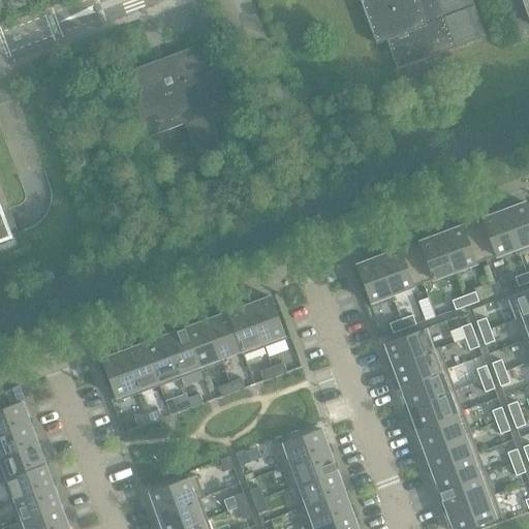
[(397,70),(434,57),(486,38),(472,0),(359,0),(375,45),(386,41),(397,70)]
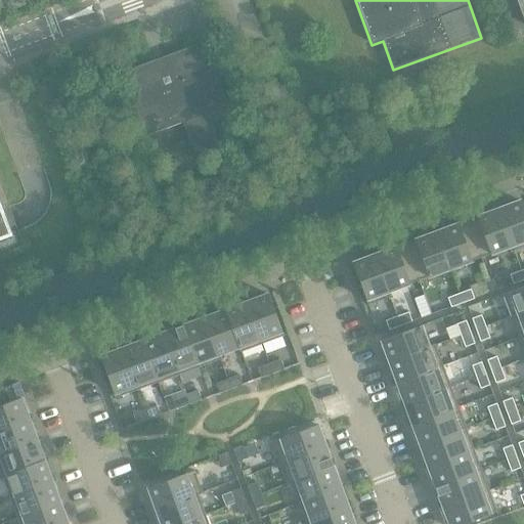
[(163,60),(162,61),(136,71),(133,72),(132,70),(131,71),(136,86),(137,87),(138,87),(142,98),(135,101),(135,100),(133,101),(143,130),(146,136),(160,132),(183,123),(194,155),(220,145),(212,124),(231,116),(215,71),(210,73),(210,74),(207,75),(203,63),(204,62),(198,46),(197,47),(197,48),(166,59),(163,60)]
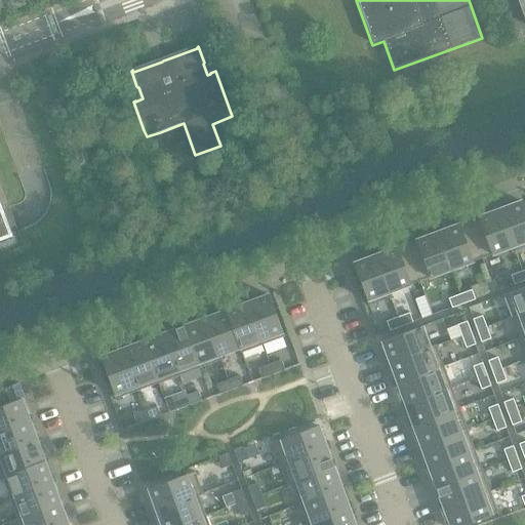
[(51,97),(45,84),(37,87),(42,102),(51,97)]
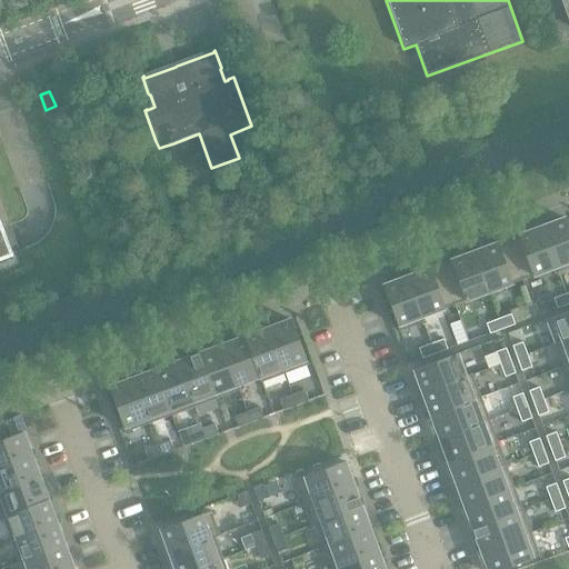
[(568,263),(568,229),(566,219),(541,228),(557,268),(568,263)]
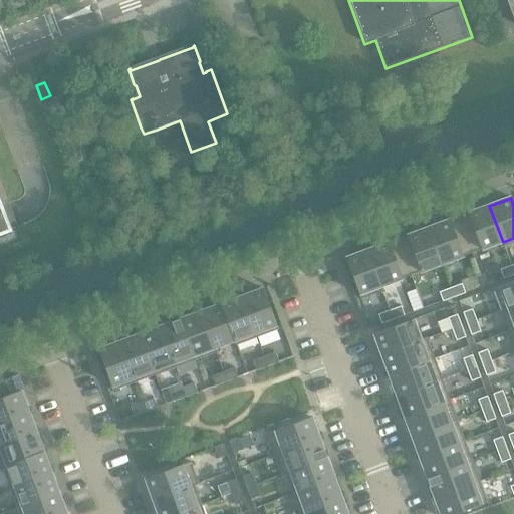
[(503,242),(489,206),(469,214),(476,232),(456,239),(462,257),(503,242)]
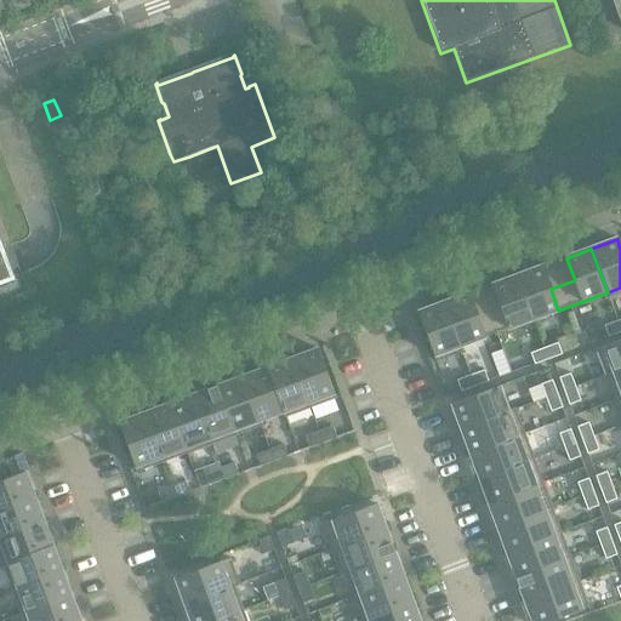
[(0,250),(0,284),(11,280),(5,265),(0,250)]
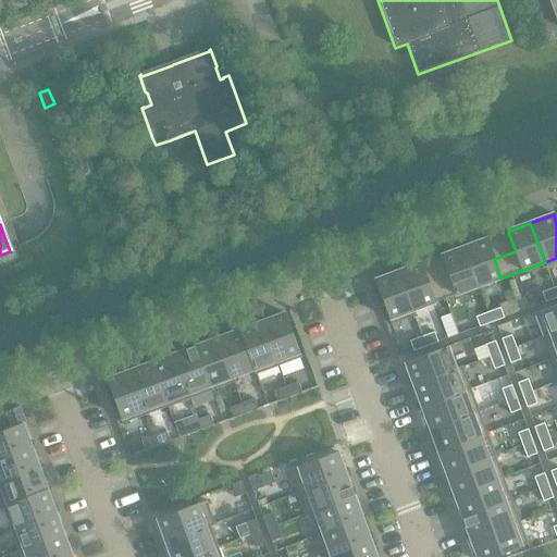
[(516,251),(508,232),(465,248),(479,287),(500,279),(494,259),(516,251)]
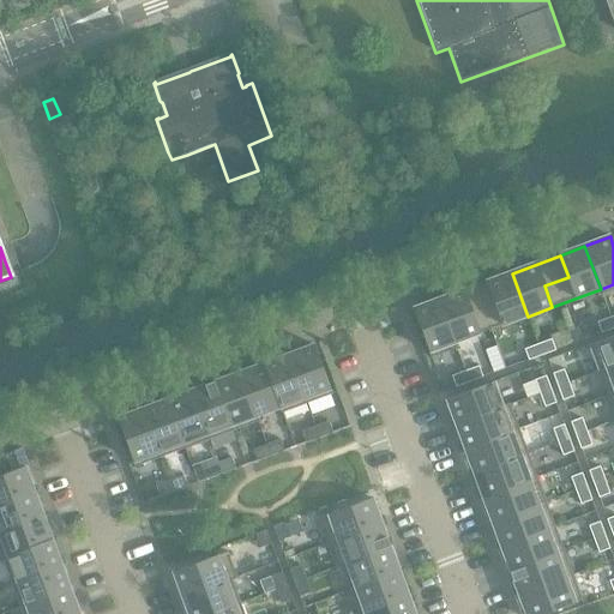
[(528,317),(512,274),(463,292),(471,313),(495,304),(504,325),(528,317)]
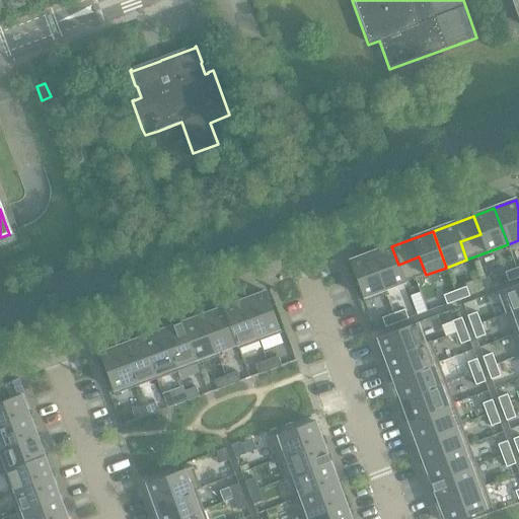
[(398,265),(391,246),(371,253),(386,295),(387,295),(385,290),(426,275),(419,256),(398,265)]
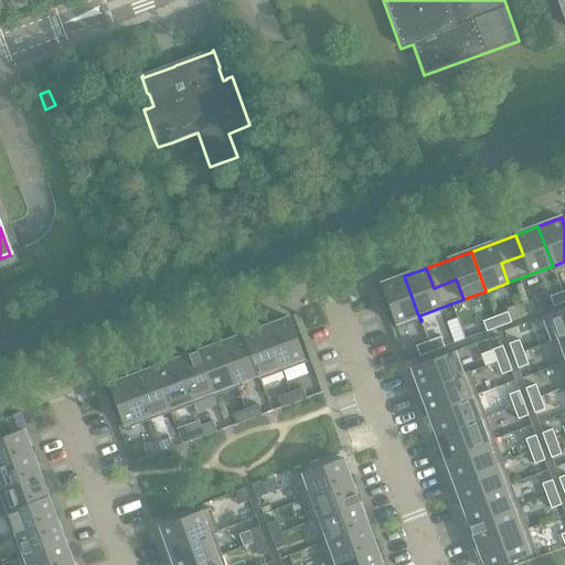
[(404,276),(380,285),(396,330),(420,321),(404,276)]
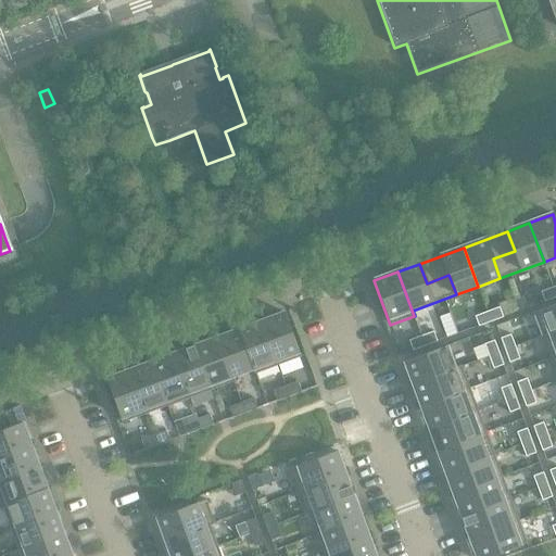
[(555,298),(555,295),(553,288),(541,292),(545,303),(555,298)]
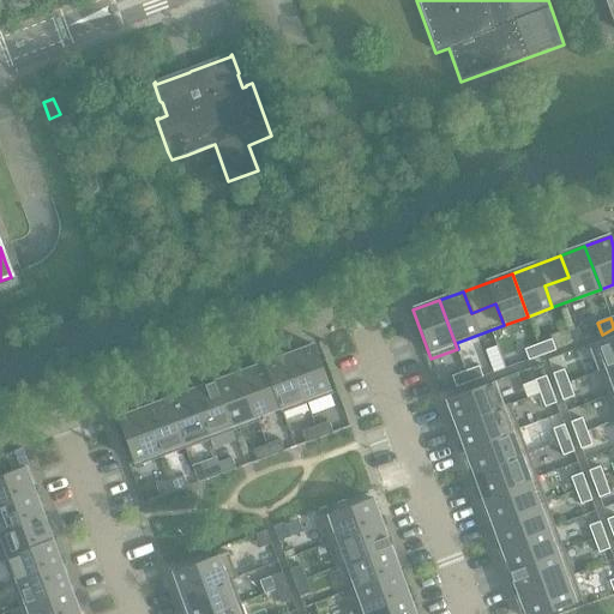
[(613,367),(613,338),(590,348),(599,373),(613,367)]
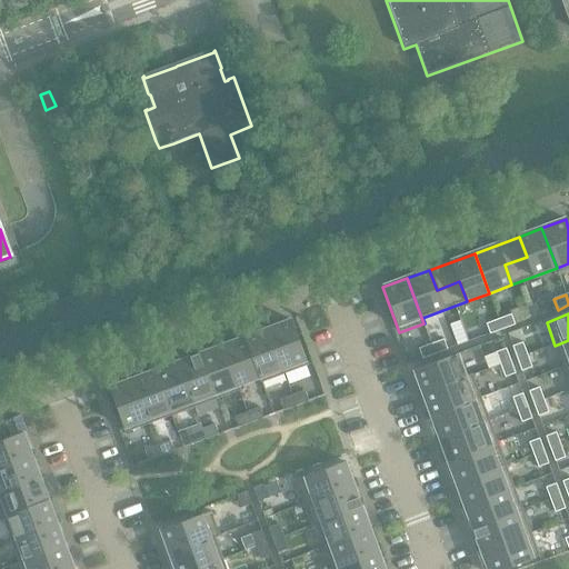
[(515,326),(511,316),(499,320),(502,330),(515,326)]
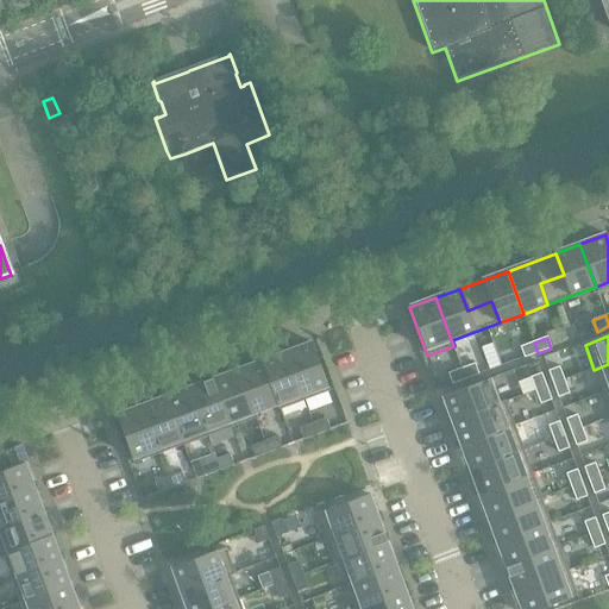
[(534,343),(520,347),(525,358),(538,353),(534,343)]
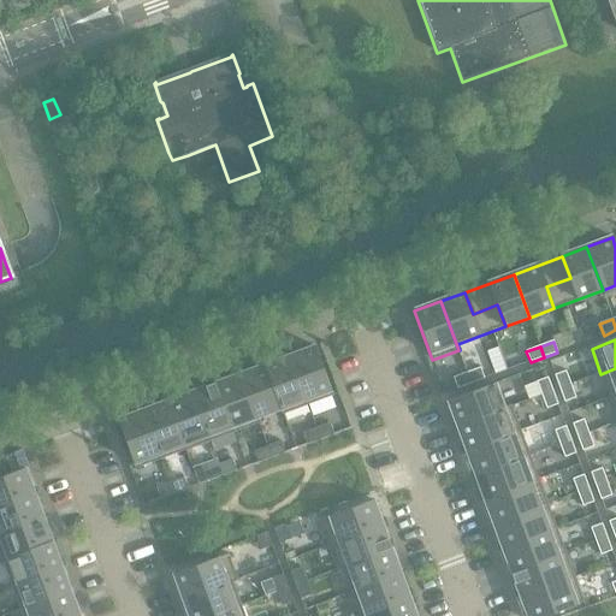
[(315,348),(290,357),(308,406),(333,396),(315,348)]
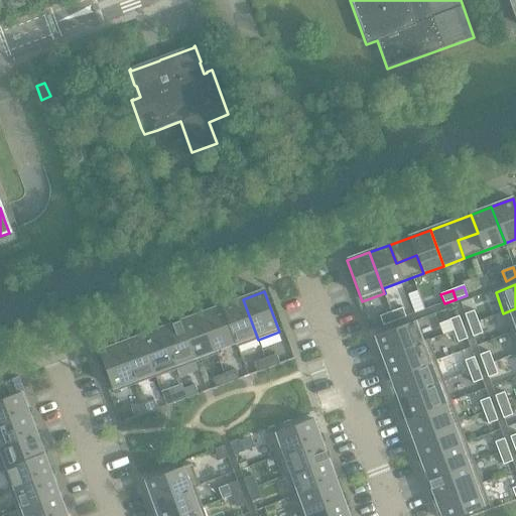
[(243,299),(223,306),(238,348),(258,340),(243,299)]
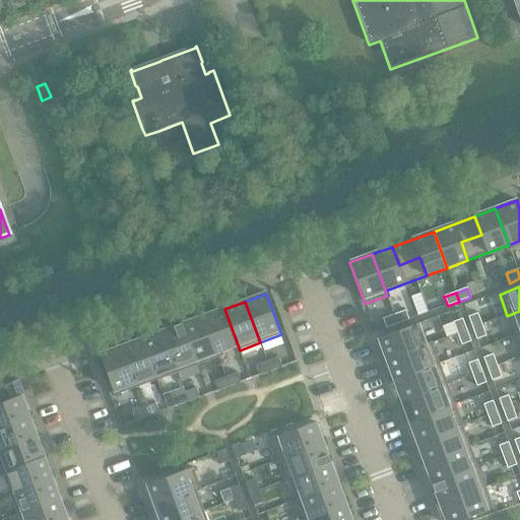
[(224,309),(203,317),(218,358),(220,358),(218,352),(237,346),(239,350),(240,350),(224,309)]
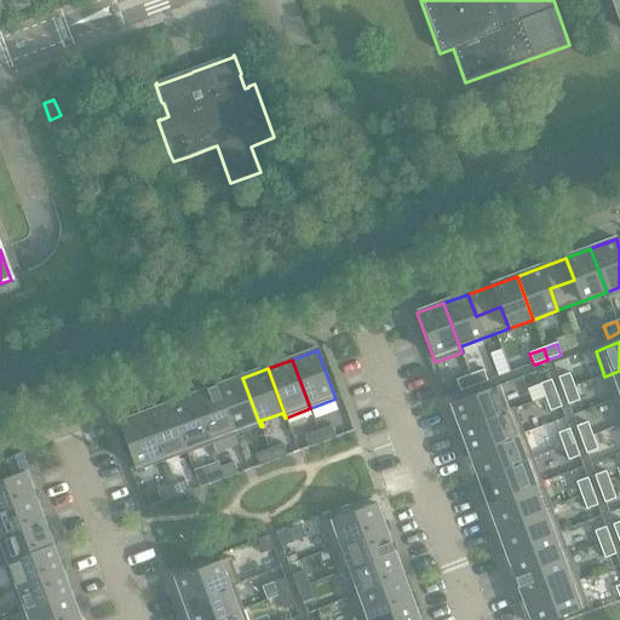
[(488,382),(483,371),(470,375),(474,388),(488,382)]
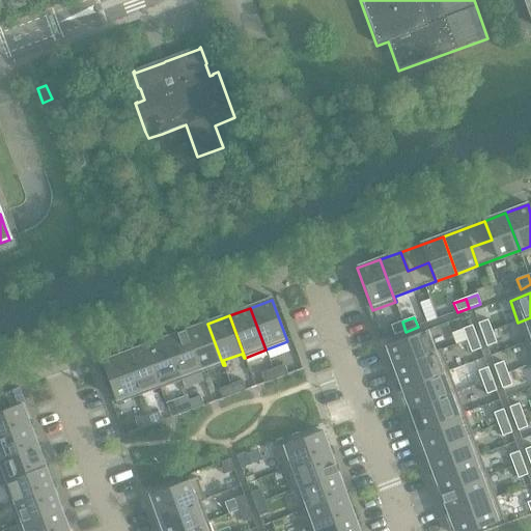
[(526,343),(530,341),(530,317),(518,323),(526,343)]
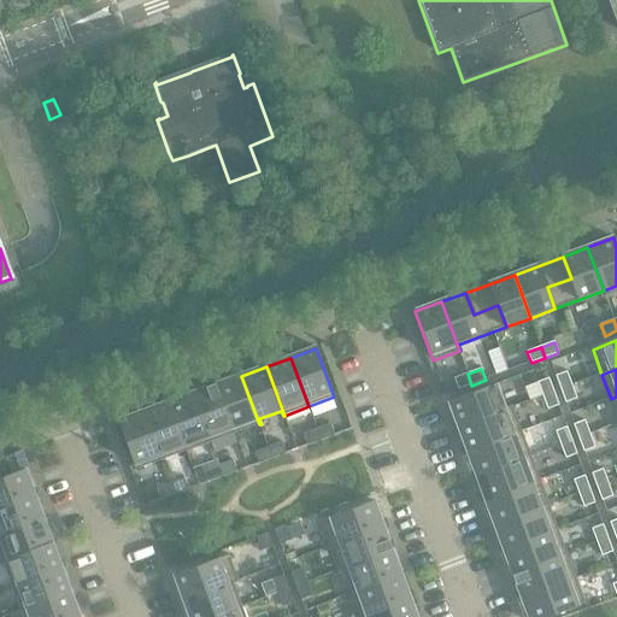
[(571,386),(566,372),(556,376),(560,391),(571,386)]
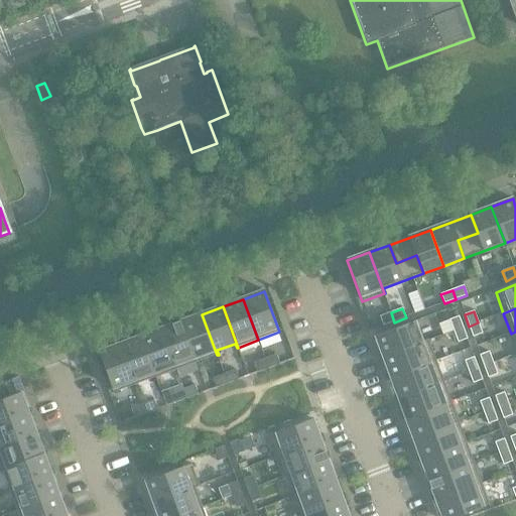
[(391,312),(380,316),(383,327),(394,323),(391,312)]
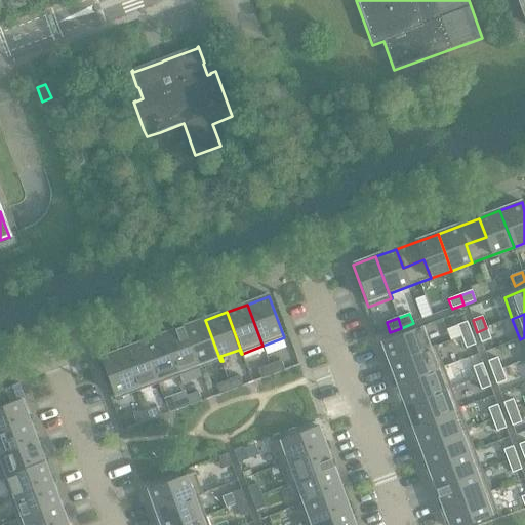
[(205,320),(185,327),(200,369),(220,361),(205,320)]
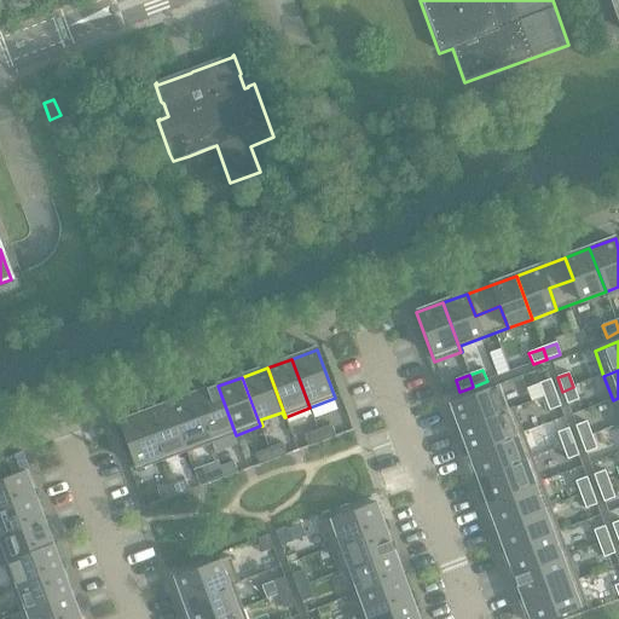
[(556,394),(550,380),(539,385),(544,398),(556,394)]
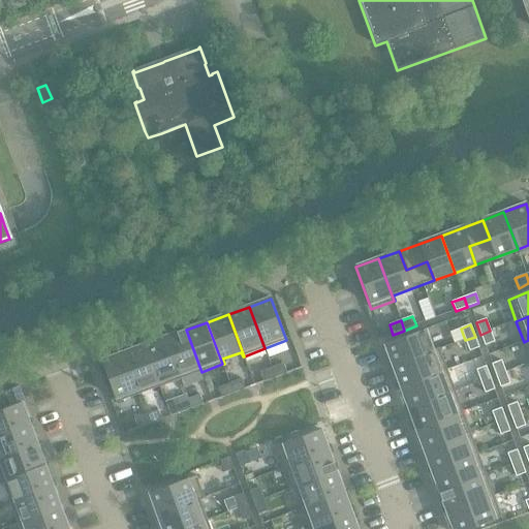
[(186,330),(165,338),(181,379),(201,372),(186,330)]
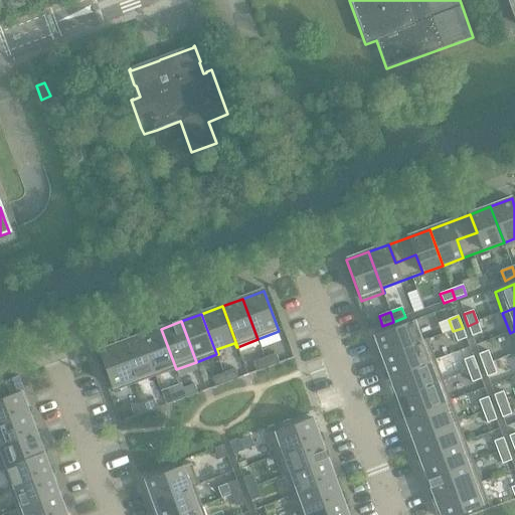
[(420,342),(413,321),(374,336),(382,357),(427,340),(427,339),(420,342)]
